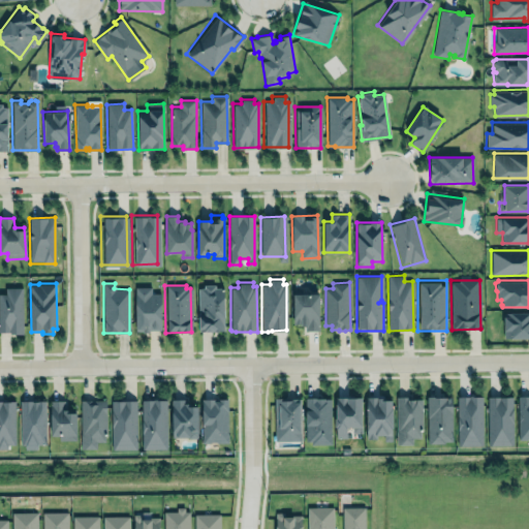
[(198,328),(197,287),(204,287),(204,285),(214,285),(214,287),(221,287),(221,290),(224,290),(225,332),(204,332),(198,328)]
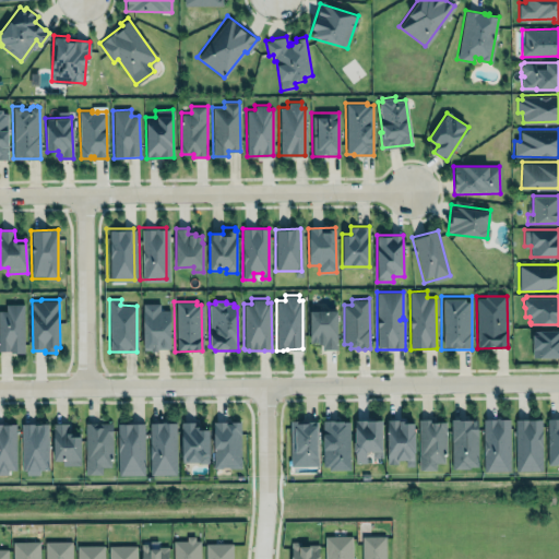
[(0,352),(24,352),(23,304),(4,305),(4,310),(0,310),(0,352)]
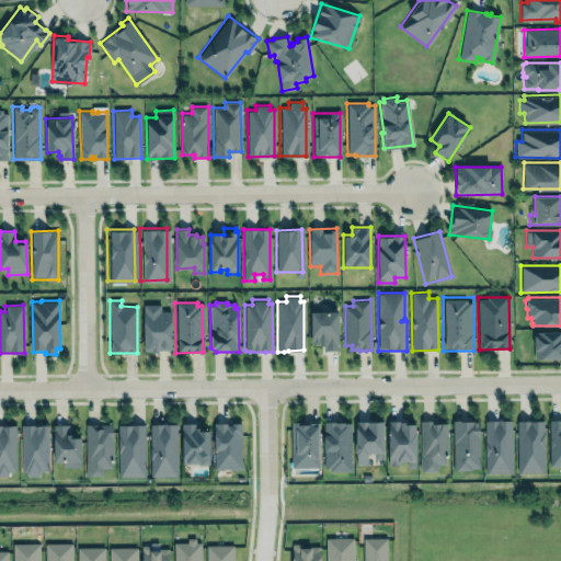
[(171,351),(170,310),(160,311),(160,305),(142,305),(144,352),(171,351)]
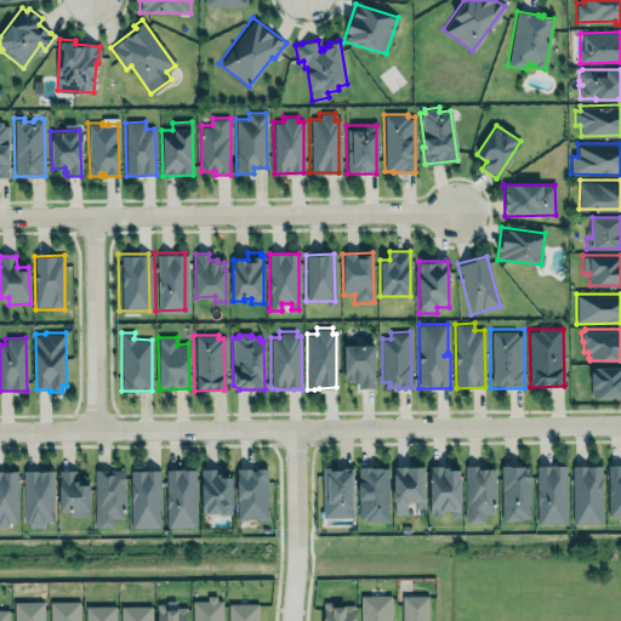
[(345,346),(374,346),(374,388),(358,388),(358,383),(353,383),(353,381),(345,381),(345,346)]
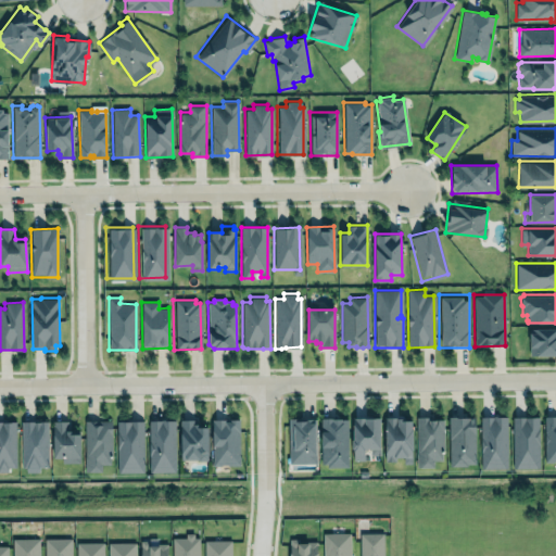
[(555,328),(529,328),(529,355),(555,355),(555,328)]
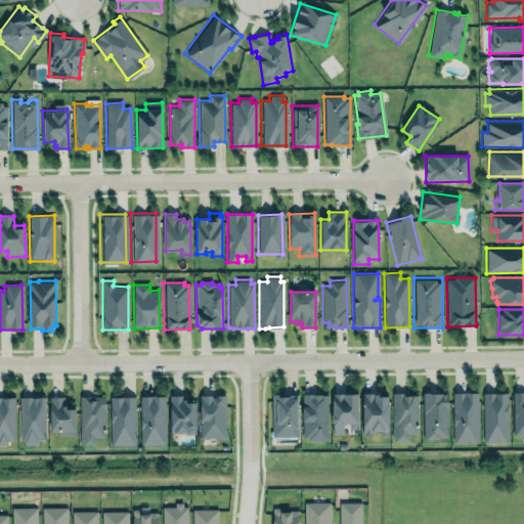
[(479,391),(507,391),(508,441),(480,441),(479,391)]
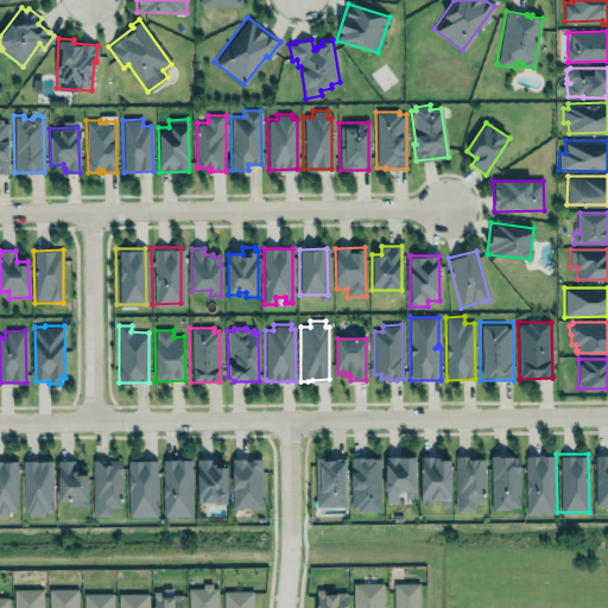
[(422,504),(420,456),(430,455),(443,455),(443,461),(450,461),(450,469),(451,469),(451,492),(450,493),(451,507),(442,507),(441,501),(432,501),(432,505),(428,505),(426,498),(422,504)]
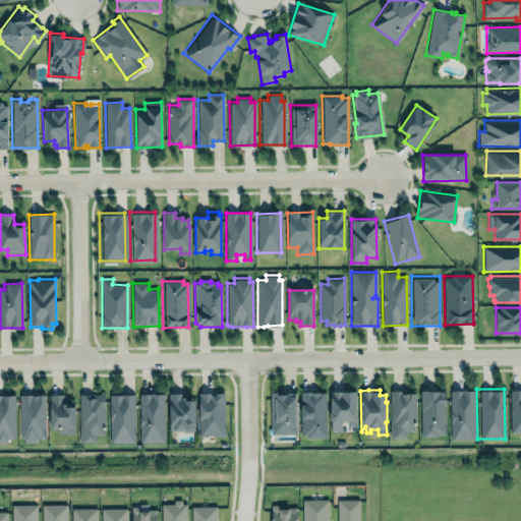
[(449,391),(450,440),(475,440),(474,390),(449,391)]
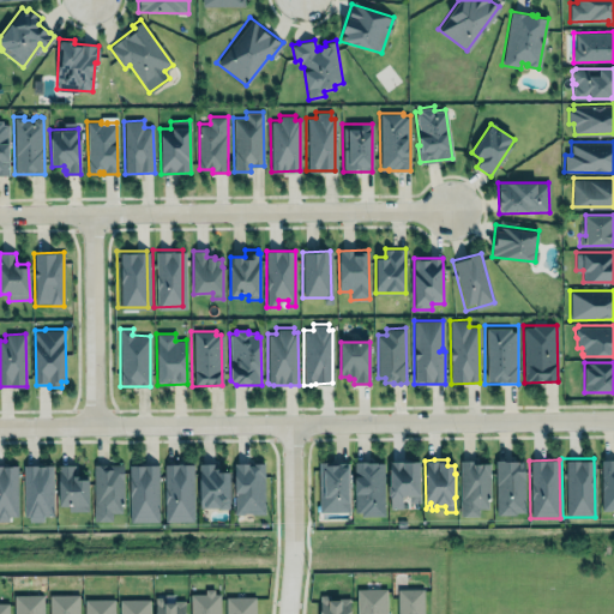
[(613,511),(613,459),(600,459),(601,511),(613,511)]
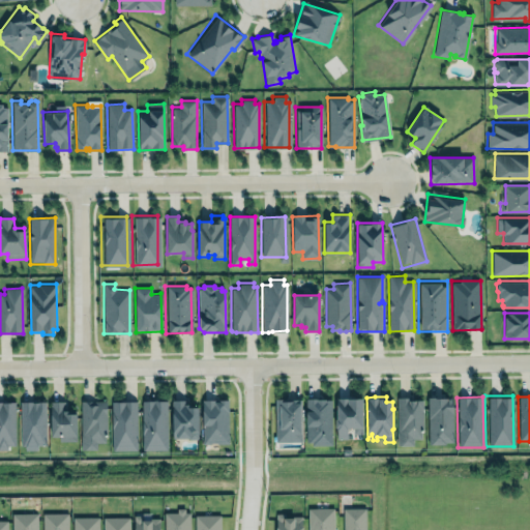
[(274,398),(285,398),(285,399),(301,399),(301,441),(275,441),(274,398)]
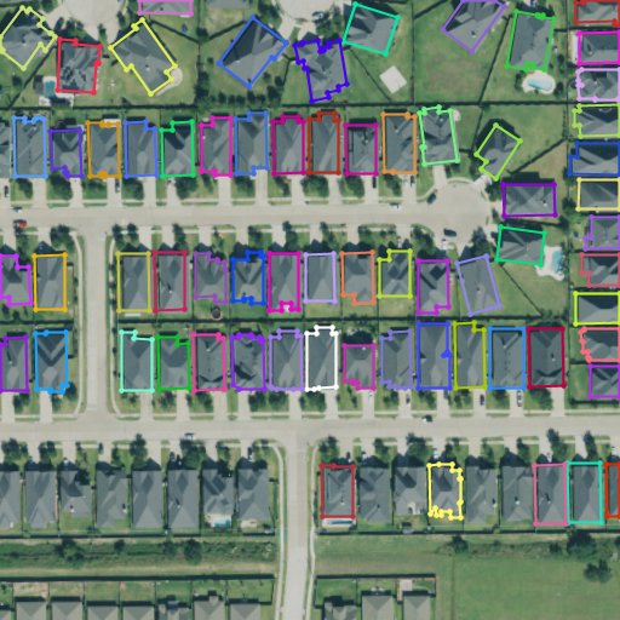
[(424,507),(423,465),(391,466),(392,514),(408,514),(408,509),(424,507)]
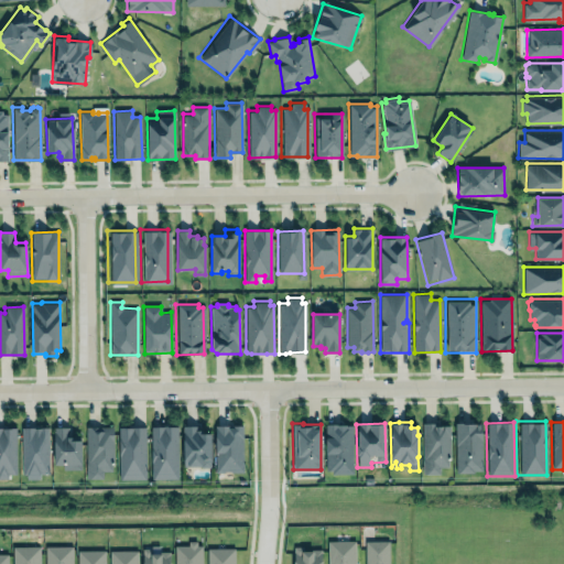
[(481,423),(455,423),(455,473),(483,472),(481,423)]
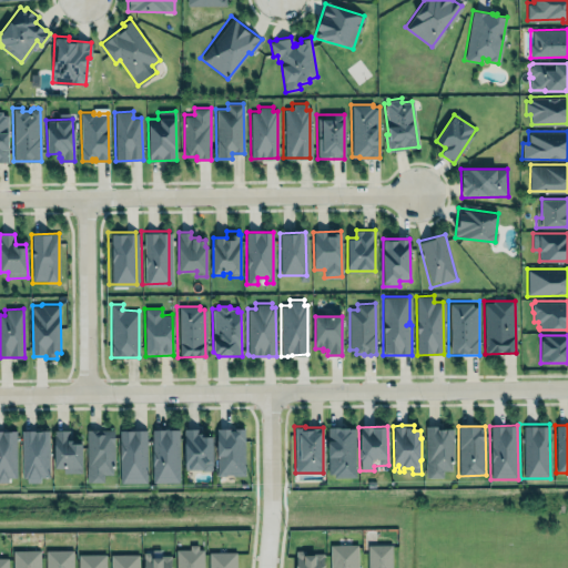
[(355,476),(355,427),(327,427),(327,477),(355,476)]
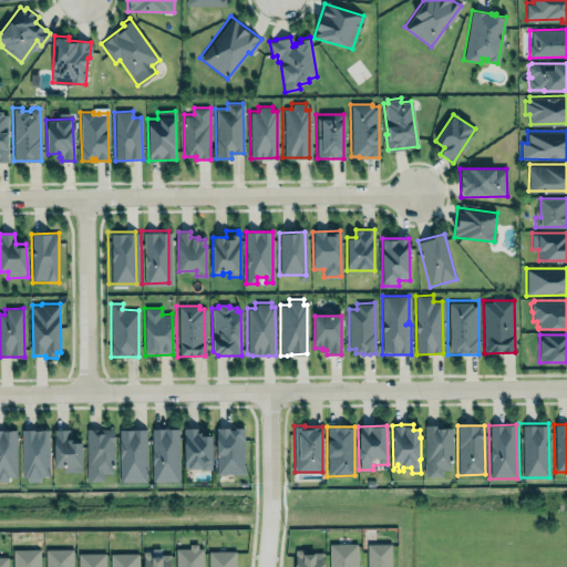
[(424,426),(425,476),(442,476),(442,470),(452,468),(451,426),(424,426)]
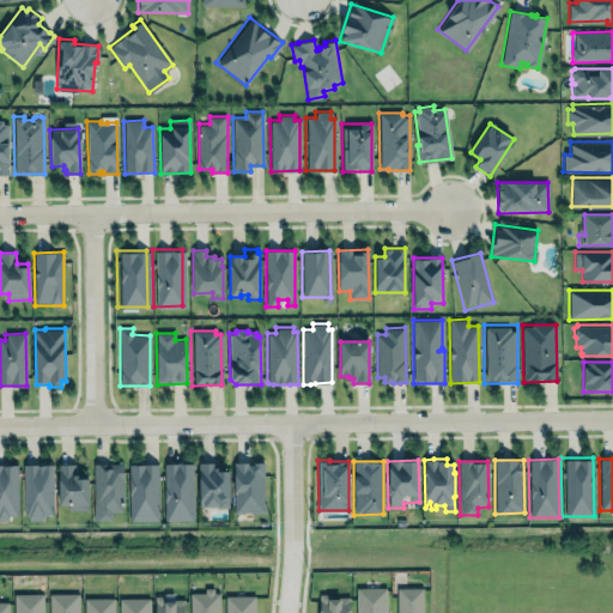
[(232,462),(234,514),(265,513),(263,462),(232,462)]
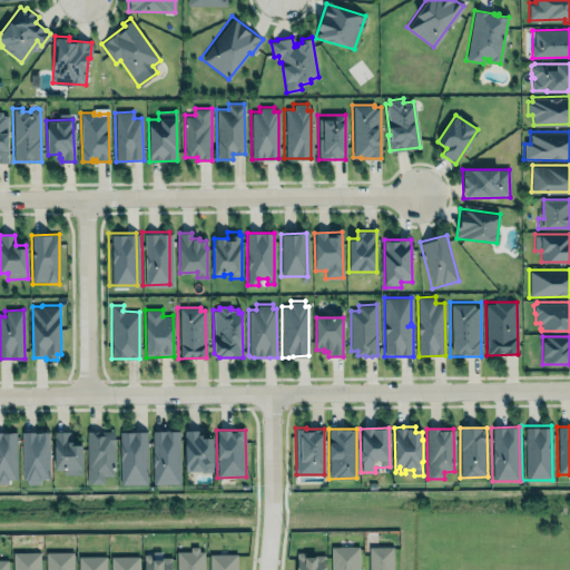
[(55,432),(55,471),(64,470),(64,474),(82,474),(82,446),(71,446),(71,442),(69,442),(65,442),(66,434),(69,433),(69,431),(55,432)]
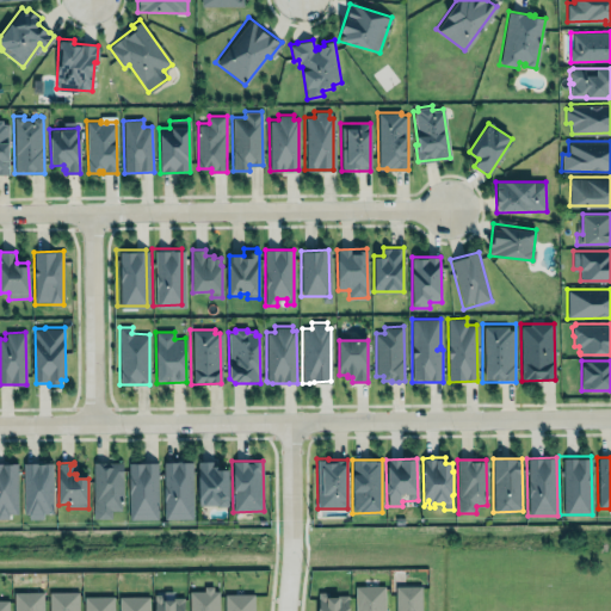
[(93,518),(111,518),(111,511),(123,510),(122,462),(92,462),(93,518)]
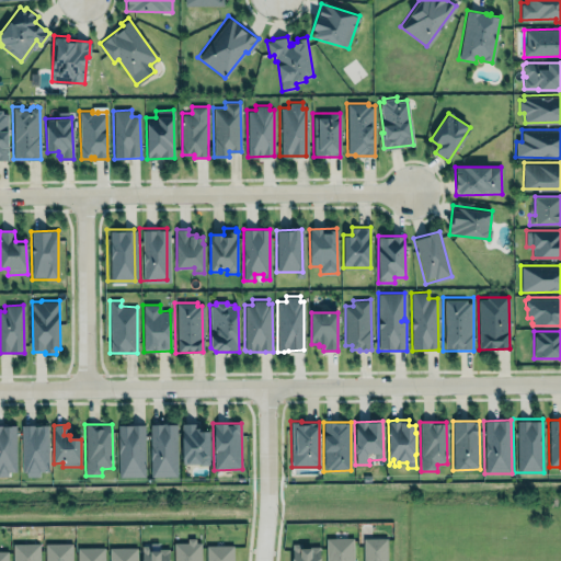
[(119,477),(117,425),(144,424),(146,476),(119,477)]
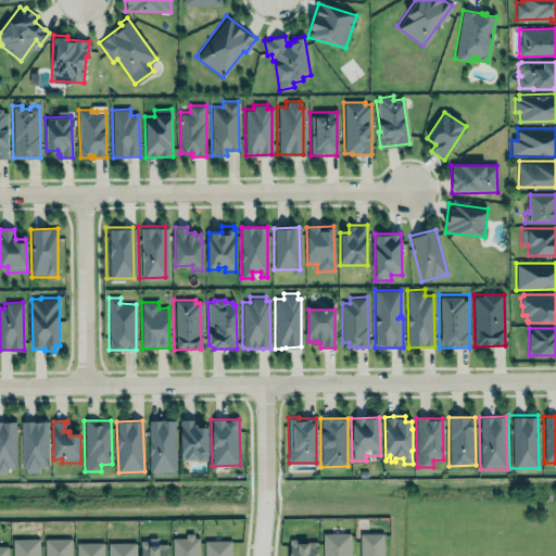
[(176,471),(174,420),(148,420),(149,472),(176,471)]
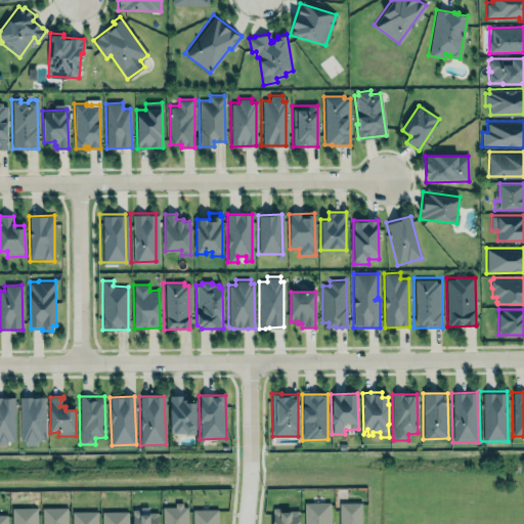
[(0,397),(0,445),(7,445),(7,440),(15,440),(14,397),(0,397)]
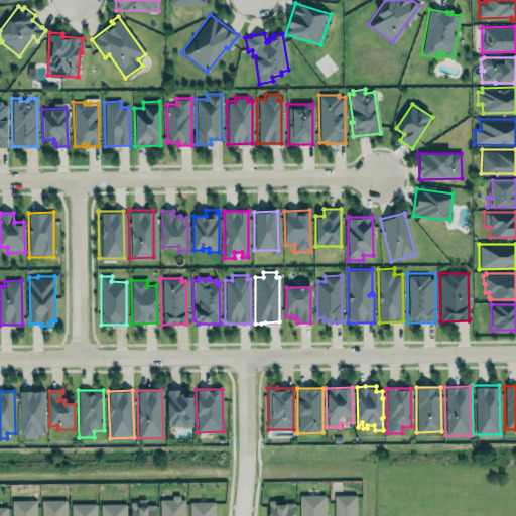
[(19,391),(20,436),(44,436),(44,391),(19,391)]
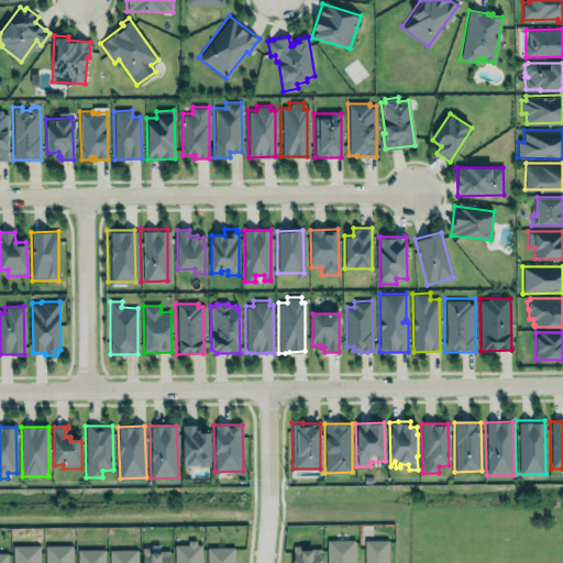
[(210,465),(210,427),(181,428),(183,466),(210,465)]
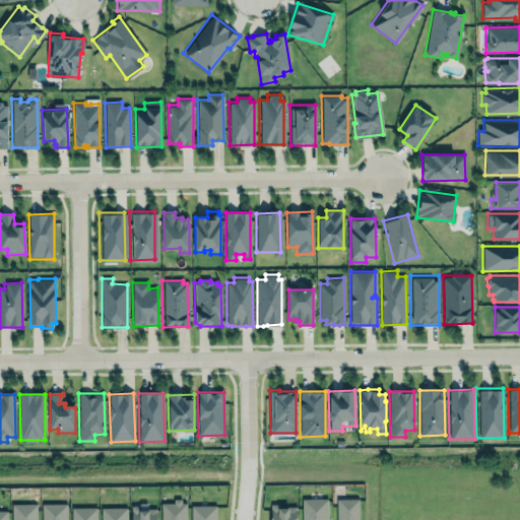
[(302,499),(302,519),(327,519),(327,498),(302,499)]
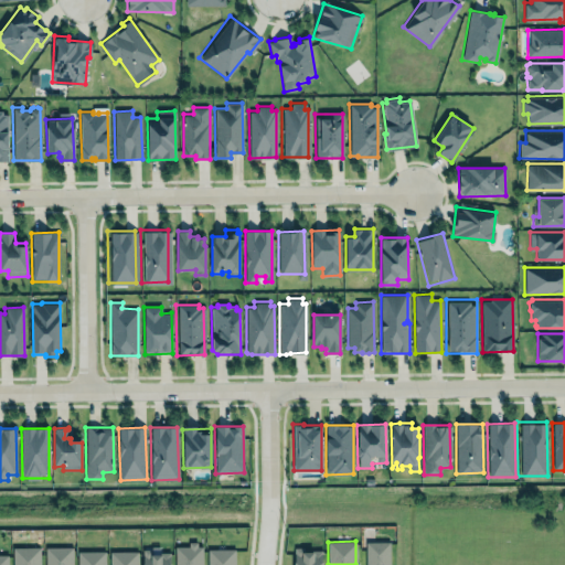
[(363,542),(363,564),(387,564),(387,542),(363,542)]
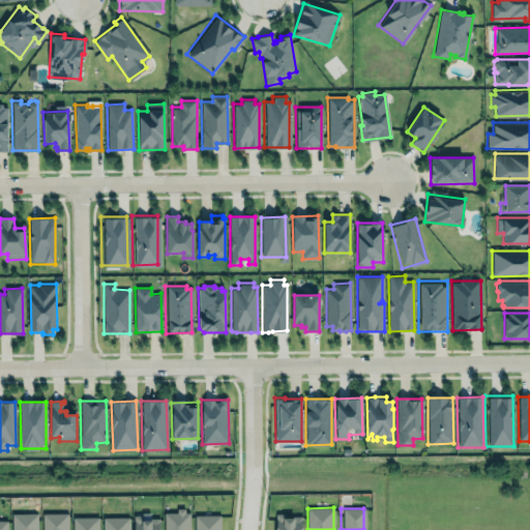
[(189,529),(189,510),(164,511),(164,529),(189,529)]
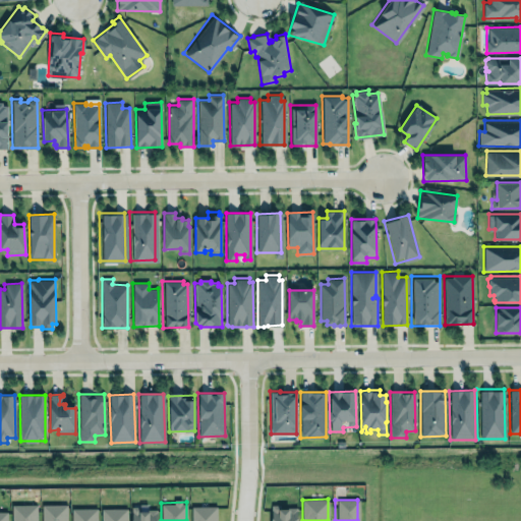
[(9,520),(9,505),(34,505),(34,520),(9,520)]
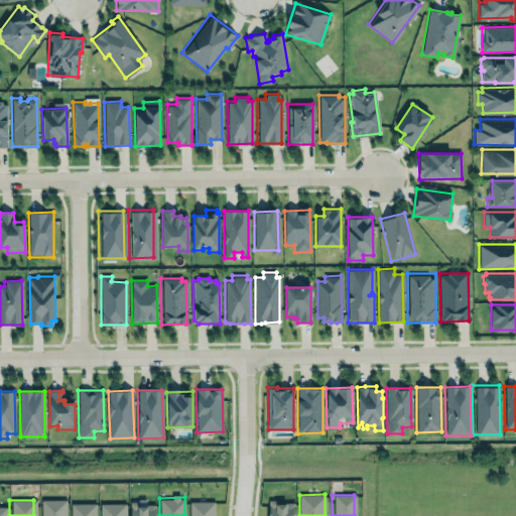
[(39,500),(39,515),(63,515),(63,500),(39,500)]
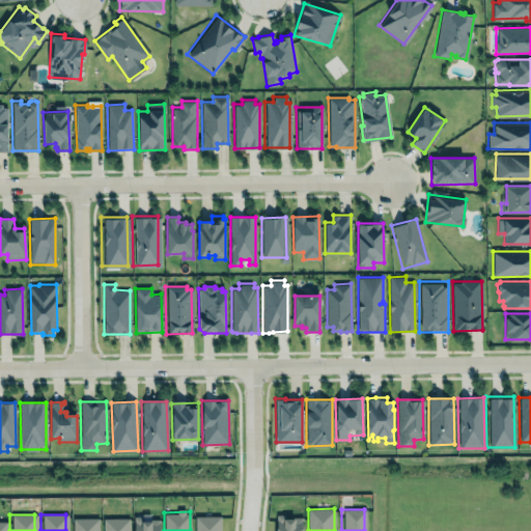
[(193,514),(193,530),(220,530),(220,514),(193,514)]
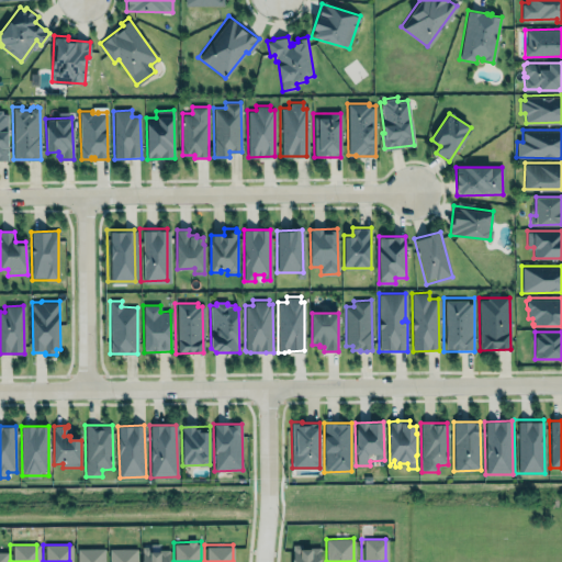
[(292,561),(319,561),(319,548),(301,548),(301,544),(292,544),(292,561)]
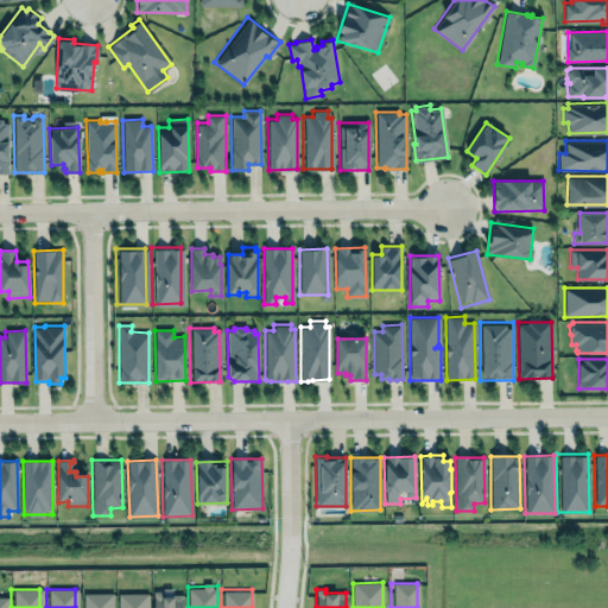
[(152,607),(182,607),(183,593),(152,593),(152,607)]
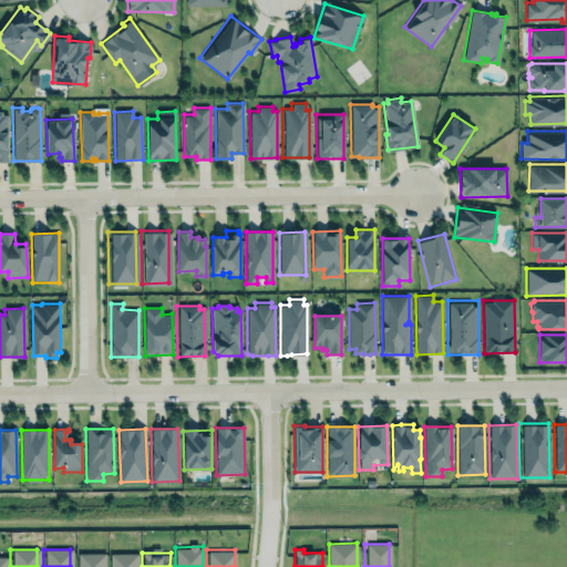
[(76,566),(76,554),(103,554),(103,566),(76,566)]
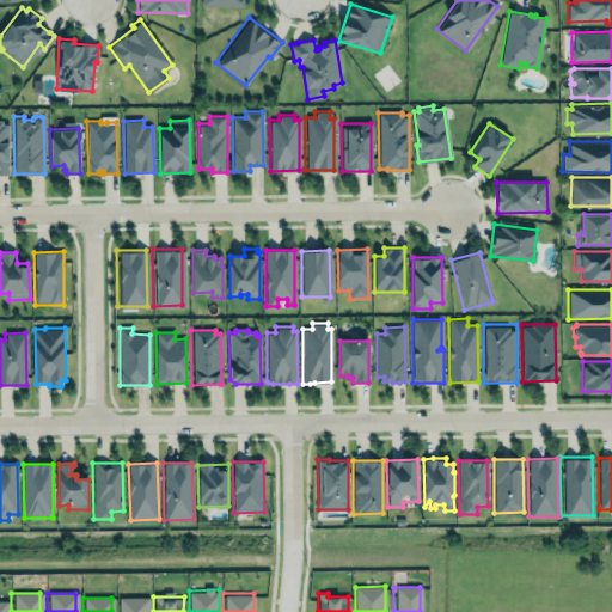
[(117,611),(117,598),(146,598),(146,611),(117,611)]
